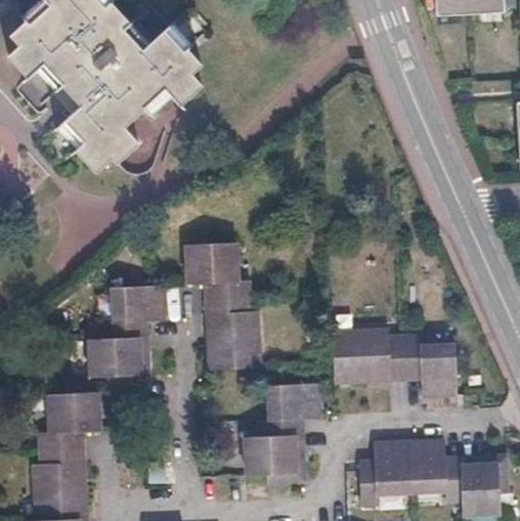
[(9,36),(20,48),(9,58),(28,79),(43,64),(81,107),(65,121),(83,141),(74,149),(93,171),(111,157),(116,163),(138,144),(123,127),(166,89),(179,105),(202,85),(193,76),(203,68),(187,50),(182,54),(165,34),(143,52),(123,29),(128,25),(111,4),(105,9),(97,0),(43,0),(49,6),(28,25),(25,22),(9,36)]
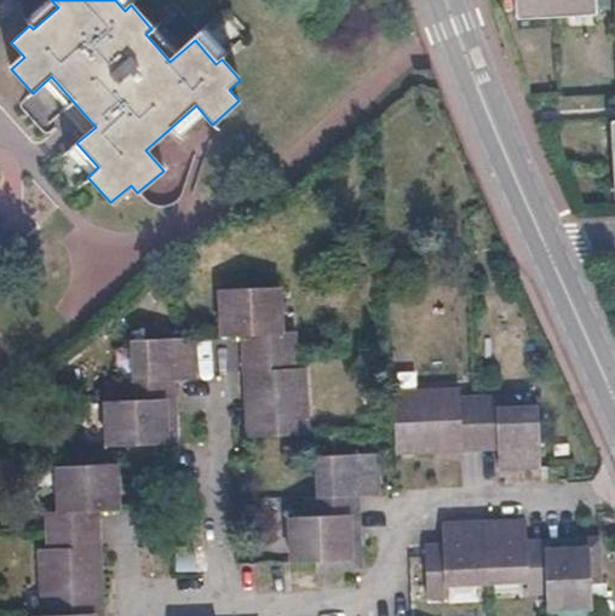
[(516,0),(517,21),(558,18),(599,16),(598,0),(516,0)]
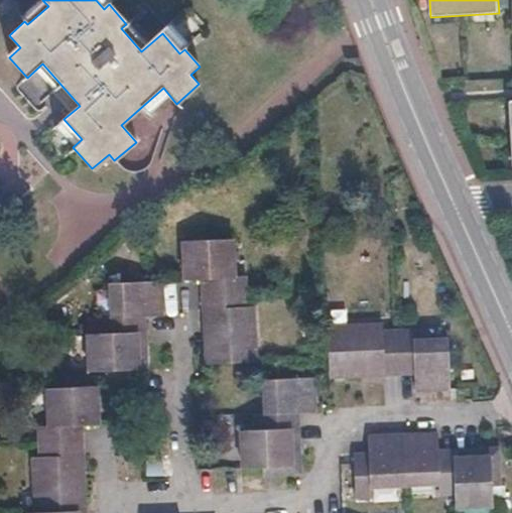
[(236,276),(236,265),(234,234),(183,235),(183,240),(185,278),(201,277),(209,277),(210,292),(245,291),(244,276),(236,276)]
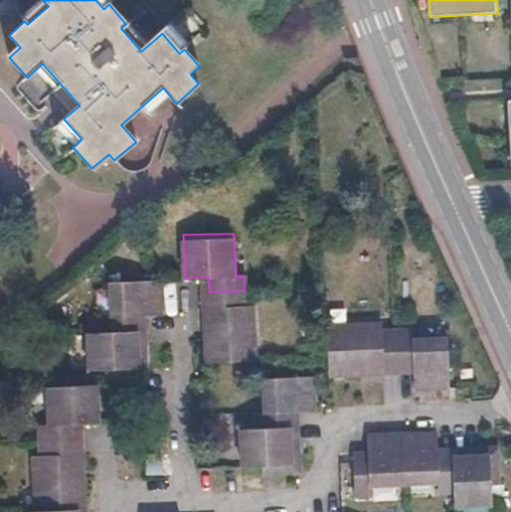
[(208,277),(200,277),(201,293),(209,292),(208,277)]
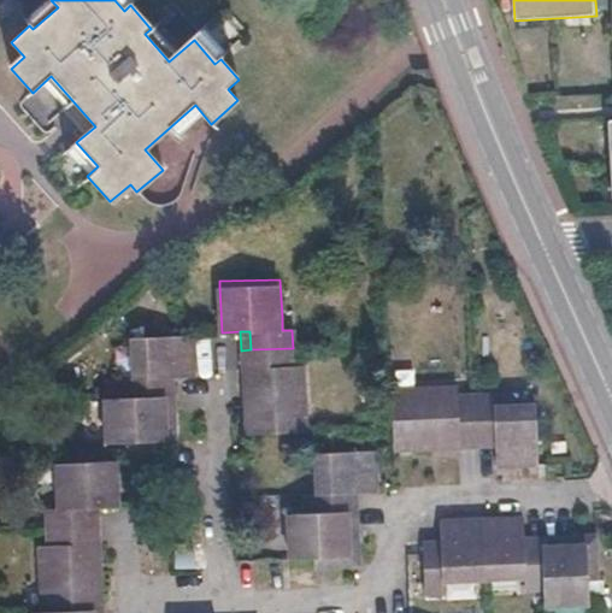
[(178,335),(134,337),(136,376),(122,377),(123,396),(168,394),(168,375),(177,375),(195,373),(193,335),(178,335)]
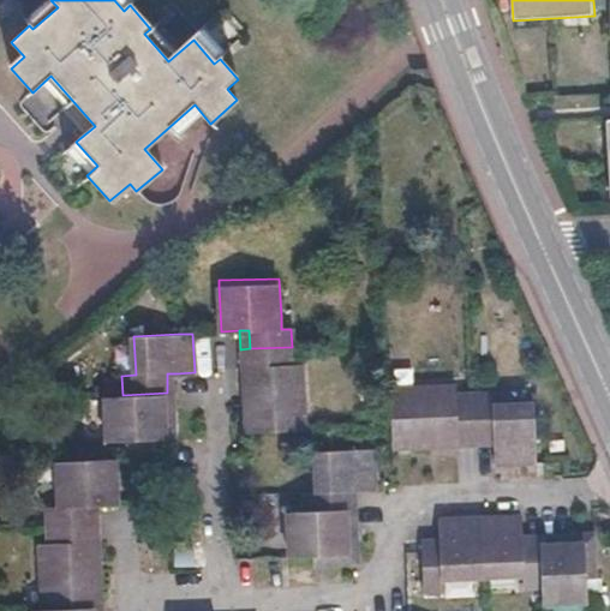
[(250,348),(240,349),(244,435),(304,433),(301,366),(293,366),(292,347),(250,348)]
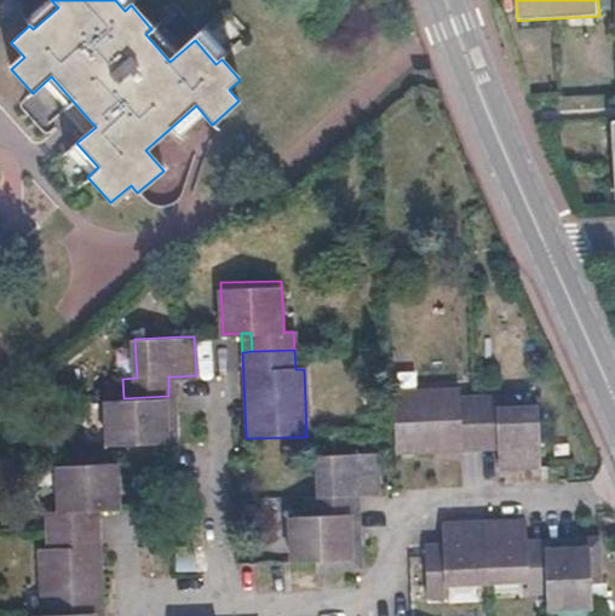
[(178,376),(168,376),(168,396),(179,396),(178,376)]
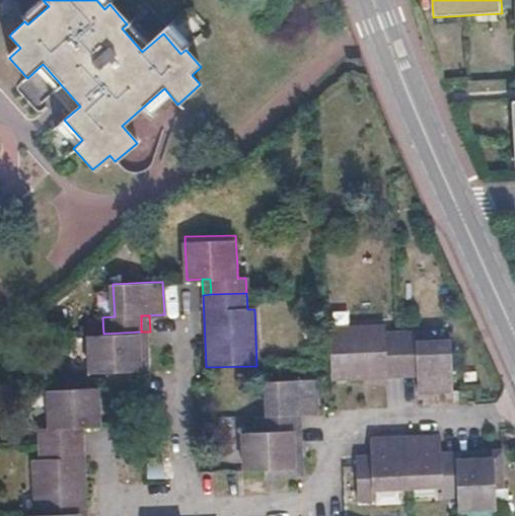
[(418,393),(448,392),(453,392),(451,345),(417,346),(417,336),(399,337),(385,337),(384,328),(345,329),(327,329),(329,364),(330,380),(400,378),(417,377),(418,393)]
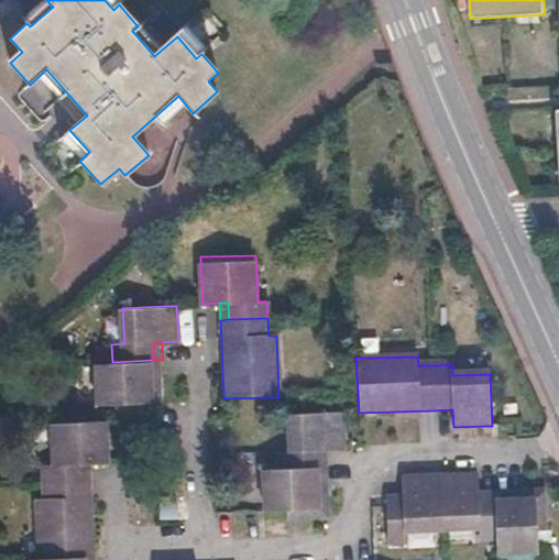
[(112,362),(99,363),(101,404),(135,403),(154,402),(153,383),(163,383),(163,360),(153,360),(112,362)]
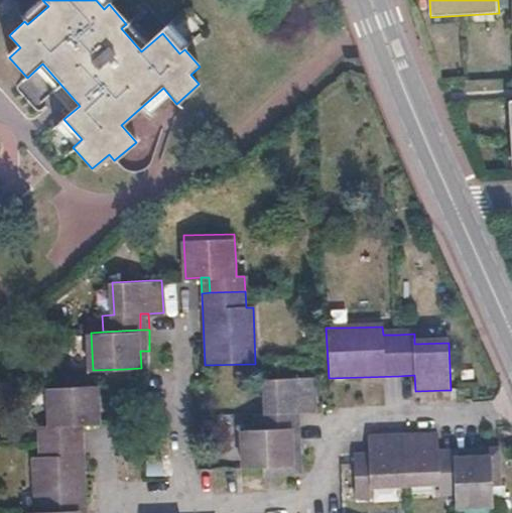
[(141,368),(124,369),(124,378),(145,377),(151,377),(149,351),(140,351),(141,368)]
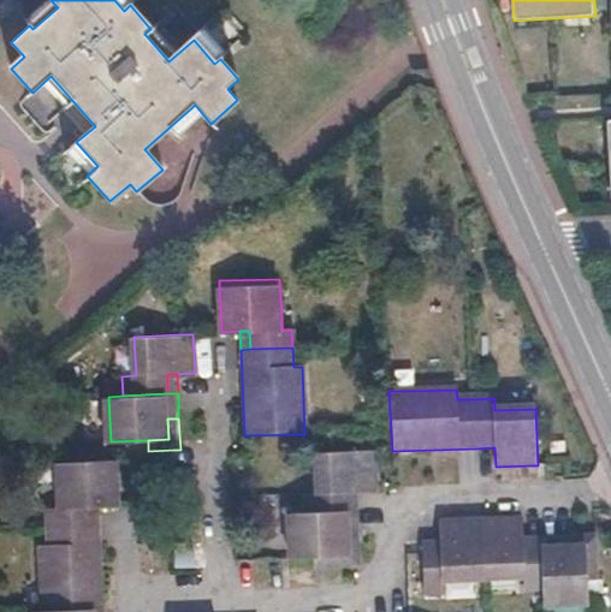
[(371,452),(312,453),(313,493),(302,493),(303,514),(344,512),(343,492),(354,492),(373,492),(371,452)]
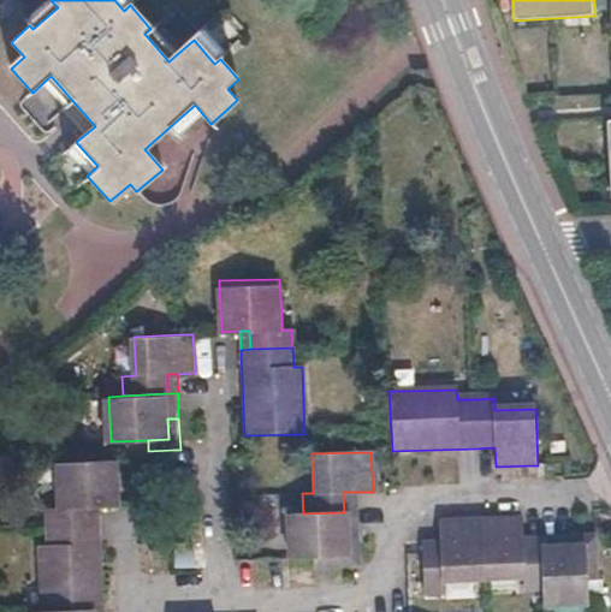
[(118,459),(59,462),(61,505),(49,505),(49,526),(87,524),(85,504),(96,503),(120,503),(118,459)]
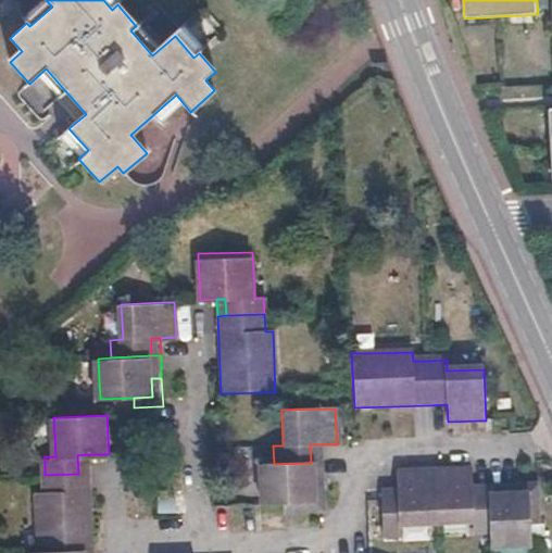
[(320,444),(310,444),(311,463),(321,462),(320,444)]
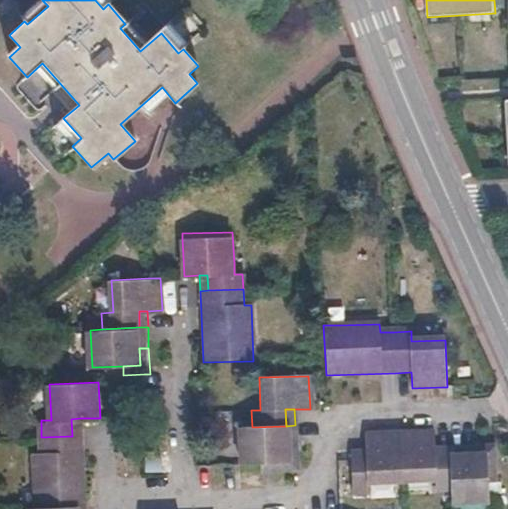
[(80,418),(71,419),(72,436),(81,436),(80,418)]
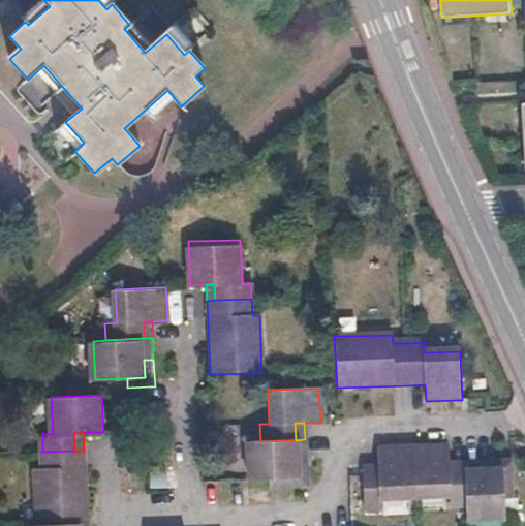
[(260,441),(245,441),(247,480),(280,478),(297,477),(297,459),(305,459),(305,439),(296,440),(260,441)]
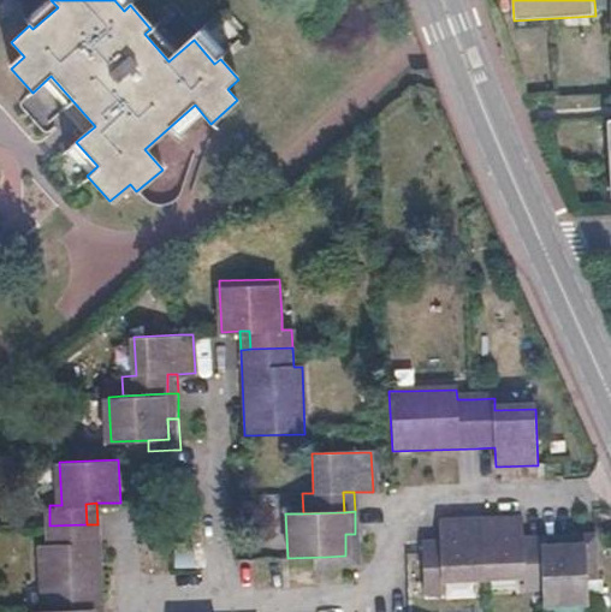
[(518,520),(479,521),(481,580),(521,578),(522,589),(540,589),(539,547),(520,548),(520,539),(518,520)]
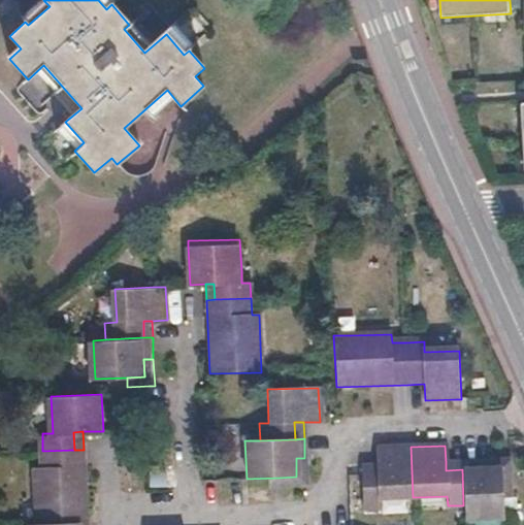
[(375,473),(359,474),(360,509),(377,507),(377,498),(413,497),(411,447),(374,448),(375,466),(375,473)]
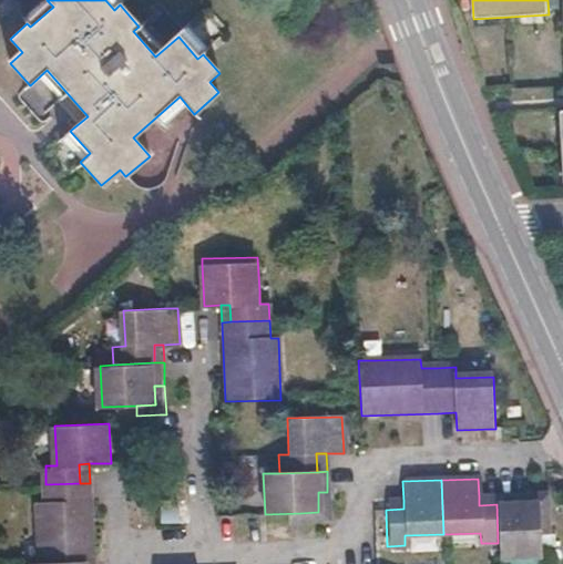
[(47,501),(37,502),(38,562),(93,561),(90,483),(80,483),(45,484),(47,501)]
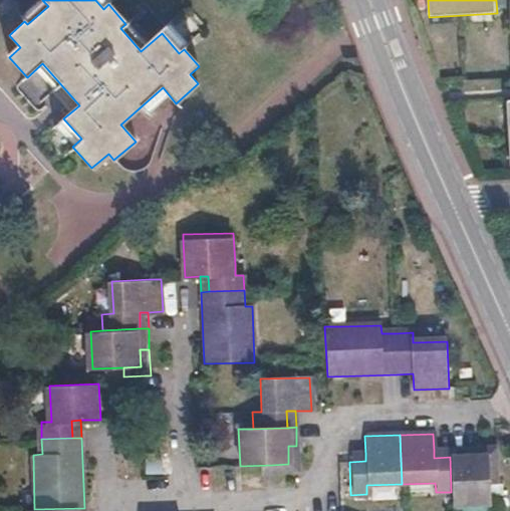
[(288,464),(272,465),(272,474),(297,473),(296,446),(288,446),(288,464)]
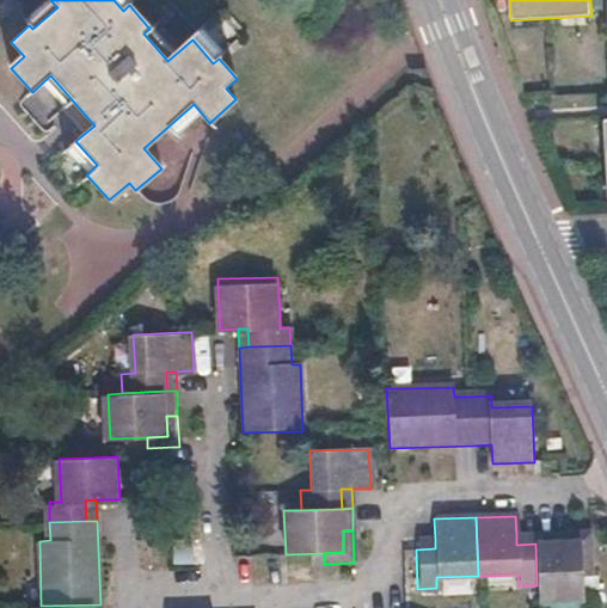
[(588,533),(558,534),(558,544),(580,544),(580,564),(590,564),(588,533)]
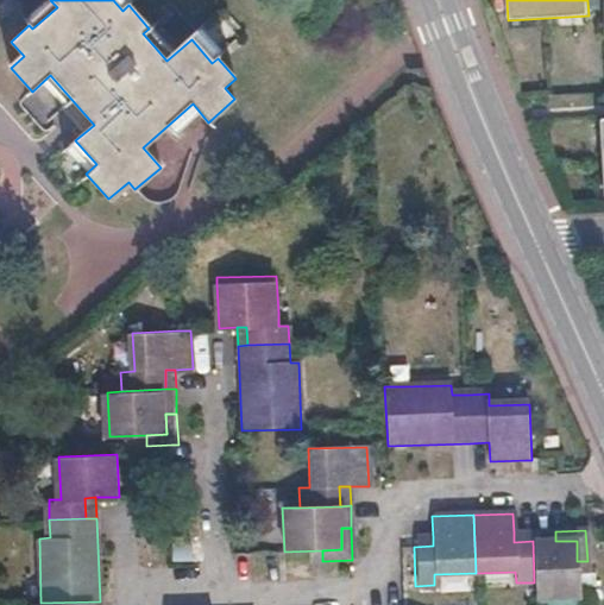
[(533,531),(514,533),(514,542),(533,541),(533,531)]
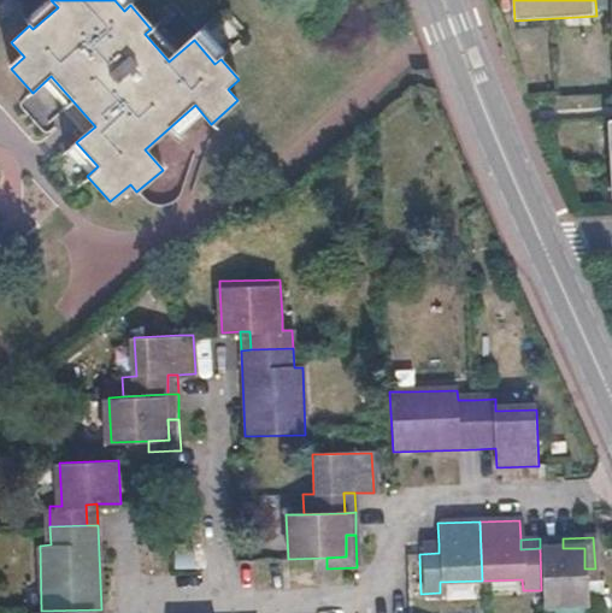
[(540,538),(540,548),(541,590),(541,608),(587,607),(584,569),(584,548),(563,548),(563,538),(540,538)]
